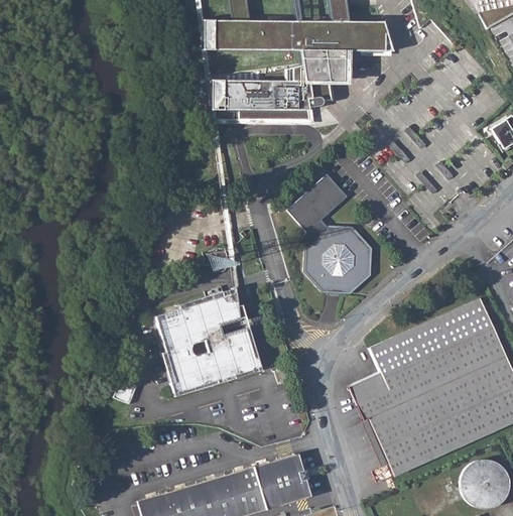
[(230,0),(233,19),(203,19),(203,49),(300,49),(302,65),(286,69),(286,79),(211,79),(211,109),(240,109),(240,118),(311,119),(309,110),(310,110),(309,107),(319,105),(321,105),(322,104),(323,103),(323,101),(334,99),(335,84),(351,84),(351,50),(394,50),(385,21),(350,20),(347,0),(230,0)]
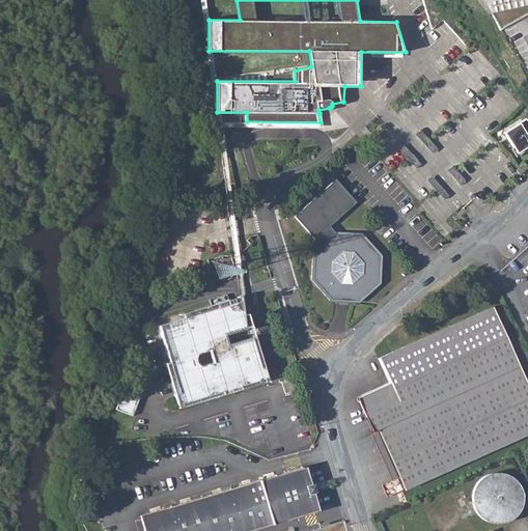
[(527,119),(507,132),(520,154),(527,147),(527,119)]
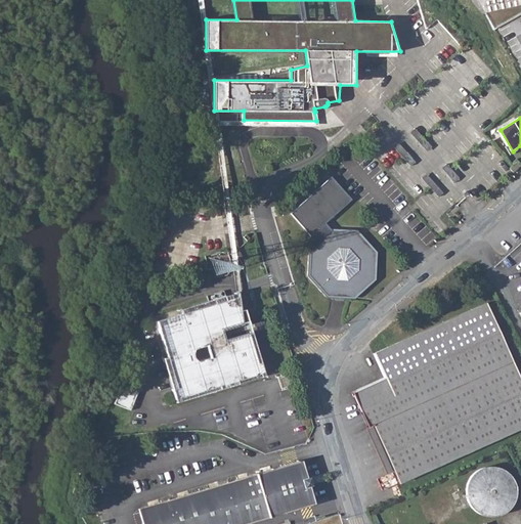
[(435,147),(418,128),(413,132),(430,151),(435,147)]
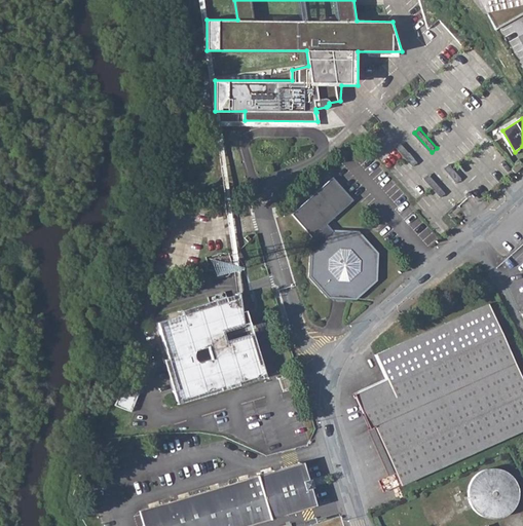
[(420,162),(403,143),(398,148),(415,166),(420,162)]
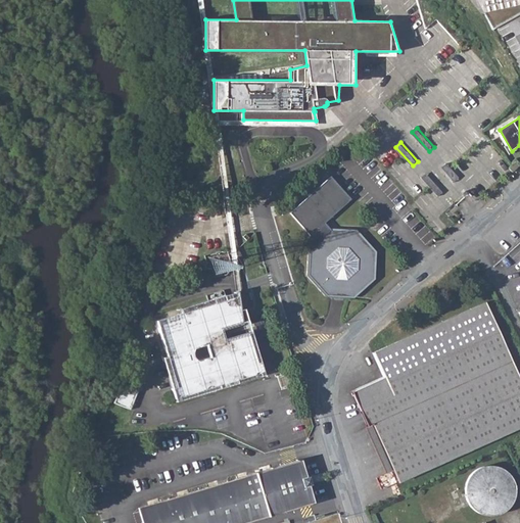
[(462,178),(448,163),(443,168),(457,182),(462,178)]
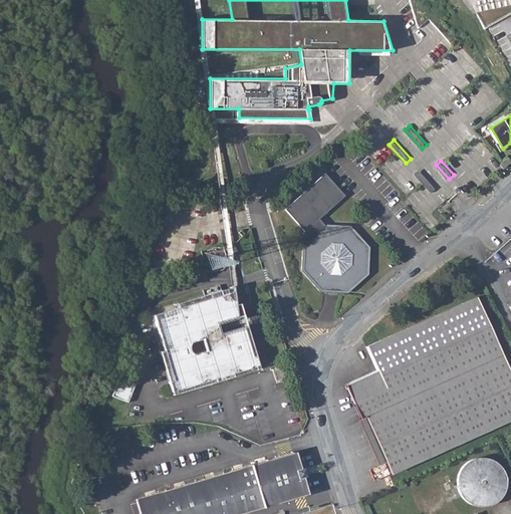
[(438,189),(421,170),(417,175),(433,193),(438,189)]
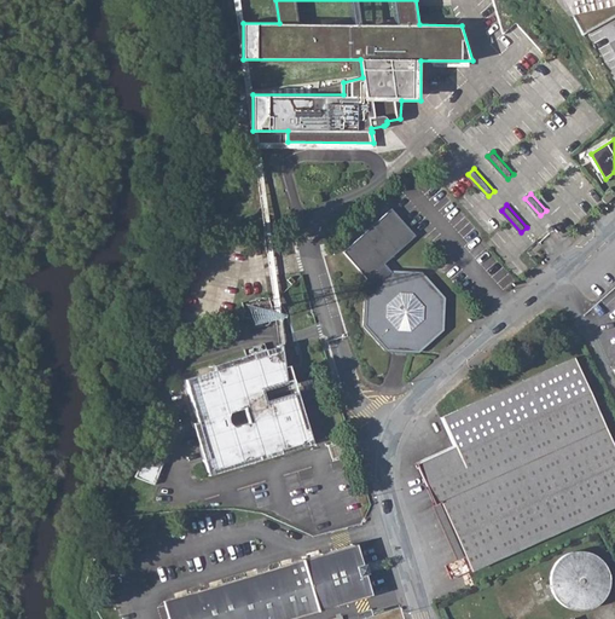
[(366,285),(367,288),(367,290),(370,294),(369,295),(367,327),(389,352),(421,352),(444,331),(446,299),(423,275),(394,272),(387,265),(417,237),(394,210),(346,253),(369,279),(366,285)]
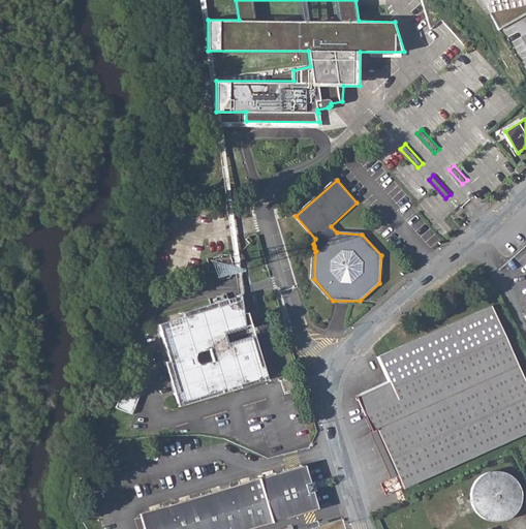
[(163,323),(160,324),(172,361),(184,402),(269,377),(266,366),(263,367),(254,337),(228,345),(225,334),(247,327),(244,300),(183,318),(163,323)]
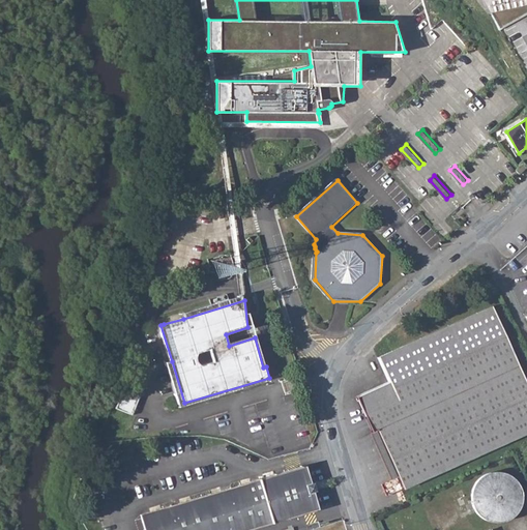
[(390,382),(358,396),(374,433),(379,431),(406,489),(526,434),(526,379),(494,306),(380,357),(390,382)]
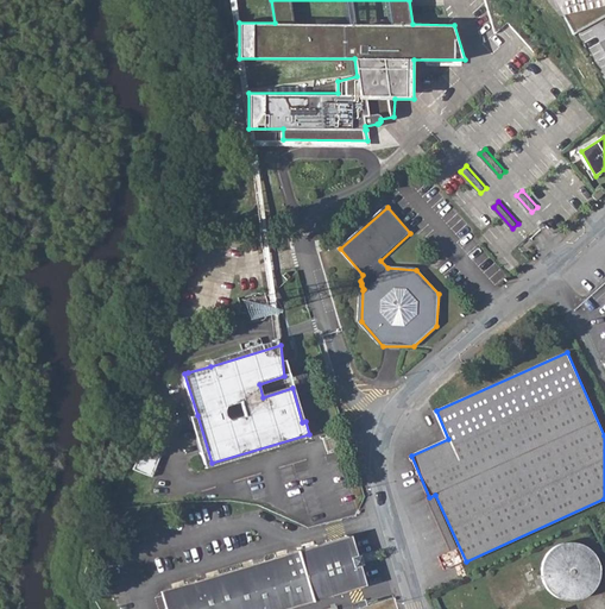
[(164,452),(146,445),(136,470),(155,477),(164,452)]
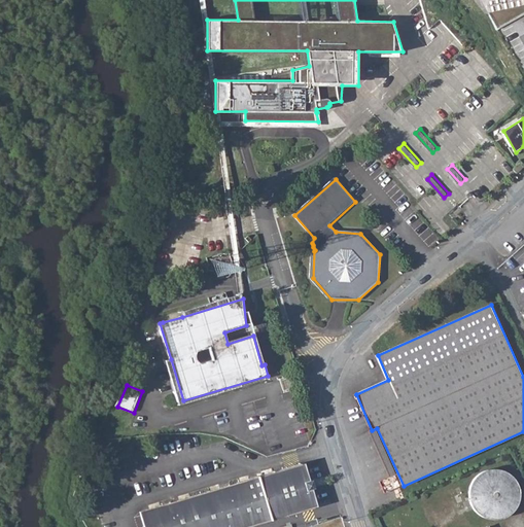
[(306,461),(141,510),(146,526),(245,526),(319,505),(314,487),(309,488),(307,482),(312,480),(306,461)]
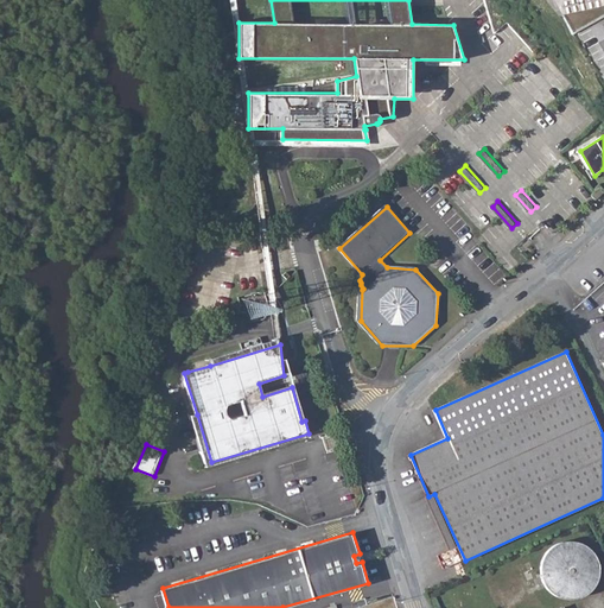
[(603,575),(587,537),(541,555),(560,603),(603,586),(603,575)]
